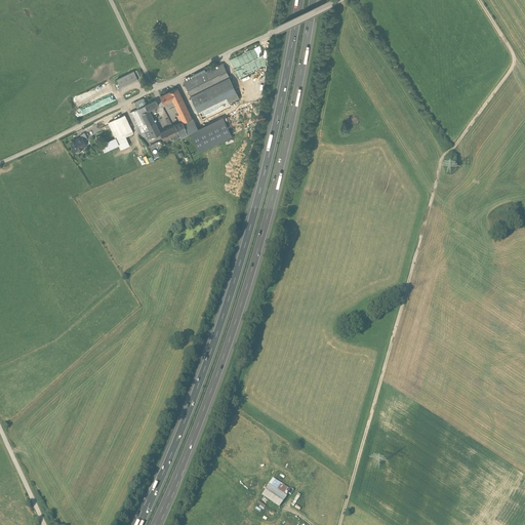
[(239,77),(258,70),(257,66),(253,68),(251,62),(235,68),(239,77)]
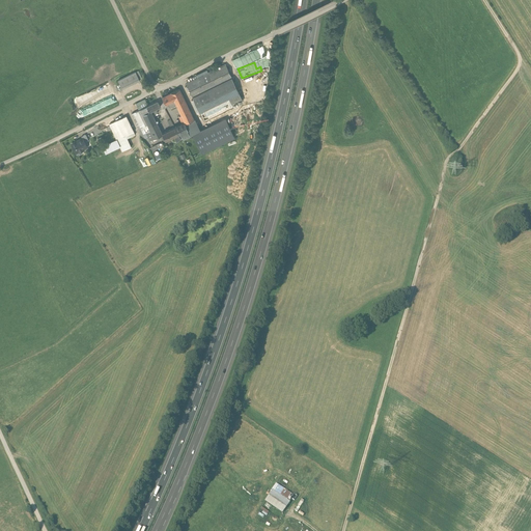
[(225,63),(187,82),(199,110),(200,110),(204,117),(232,103),(232,104),(242,100),(231,78),(225,63)]
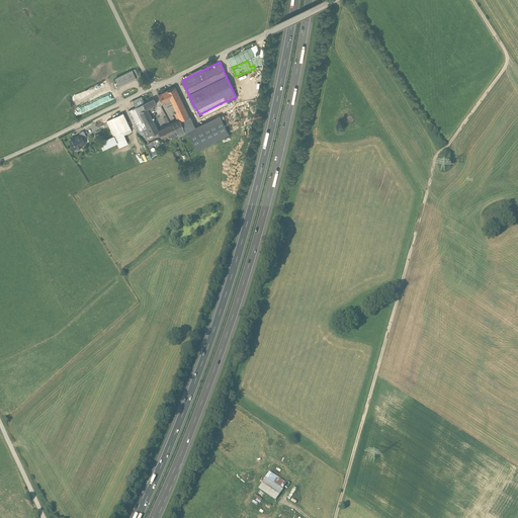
[(136,78),(132,70),(115,79),(116,82),(114,83),(116,87),(118,86),(118,87),(136,78)]
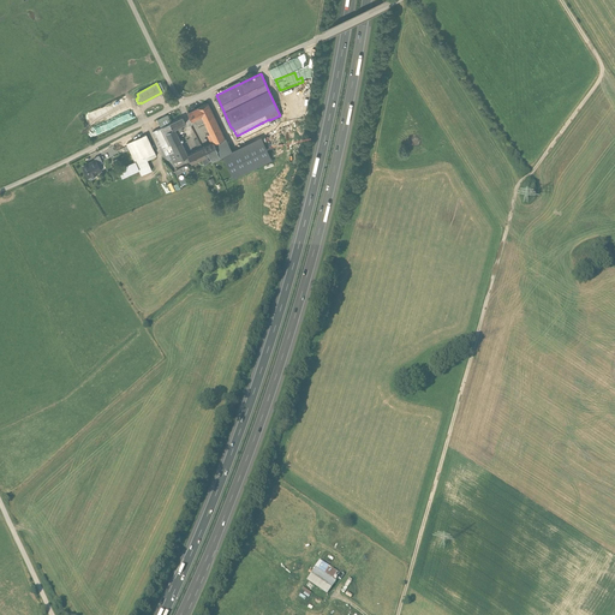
[(214,142),(216,150),(228,144),(208,103),(187,113),(191,120),(195,119),(198,126),(206,123),(210,133),(214,142)]
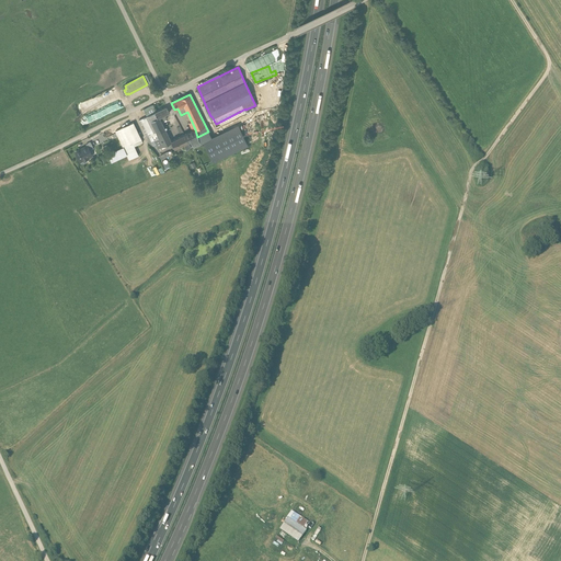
[(147,112),(149,115),(155,113),(156,112),(153,109),(155,107),(153,105),(144,110),(145,113),(147,112)]
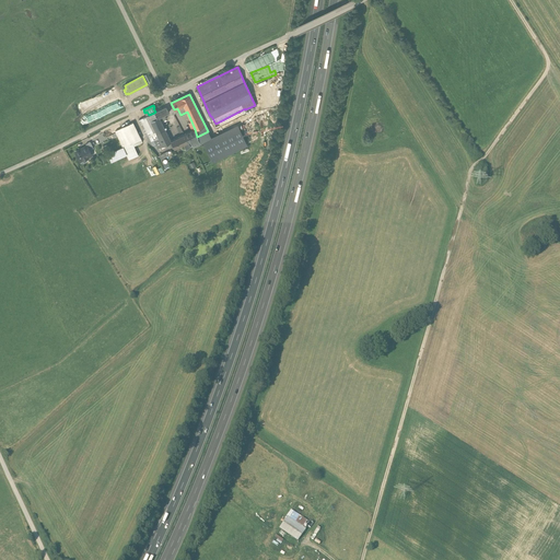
[(155,112),(154,113),(158,118),(159,117),(164,115),(168,113),(166,107),(155,112)]
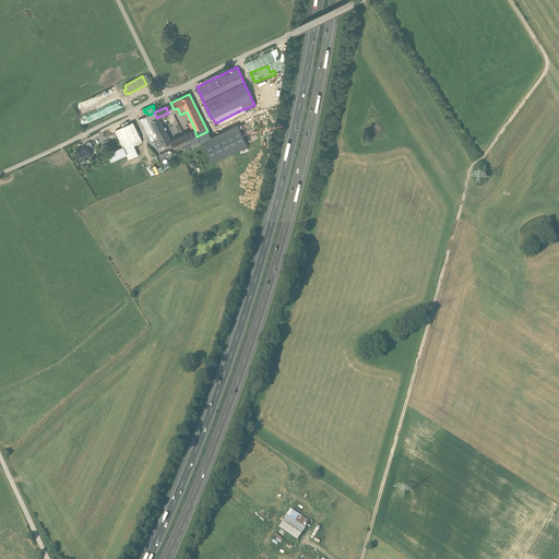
[(149,115),(151,120),(156,132),(165,129),(161,121),(158,117),(157,118),(154,113),(149,115)]
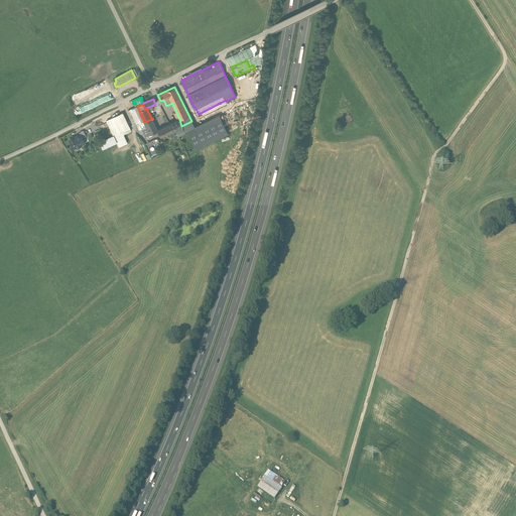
[(136,125),(144,122),(139,111),(137,106),(128,110),(135,125),(136,125)]
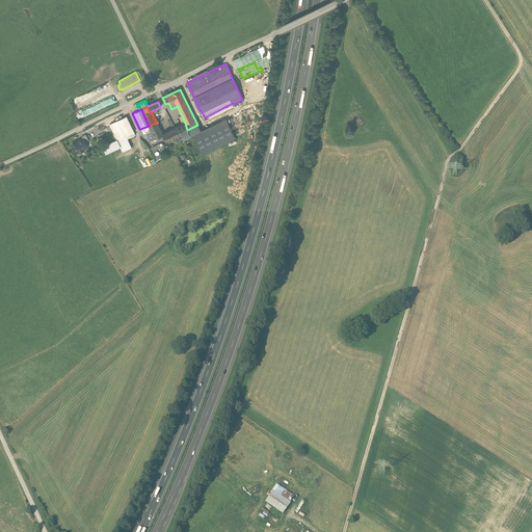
[(135,135),(127,116),(109,125),(116,139),(103,147),(106,153),(120,147),(123,152),(131,148),(127,138),(135,135)]
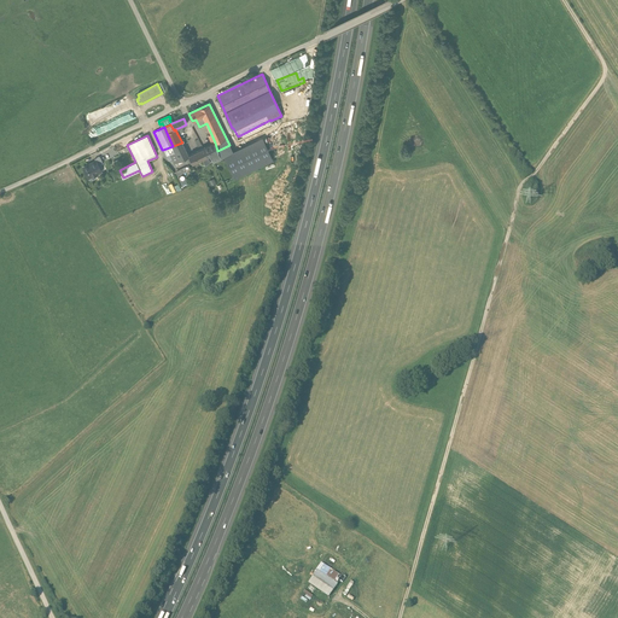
[(262,138),(232,152),(225,156),(234,178),(273,159),(262,138)]
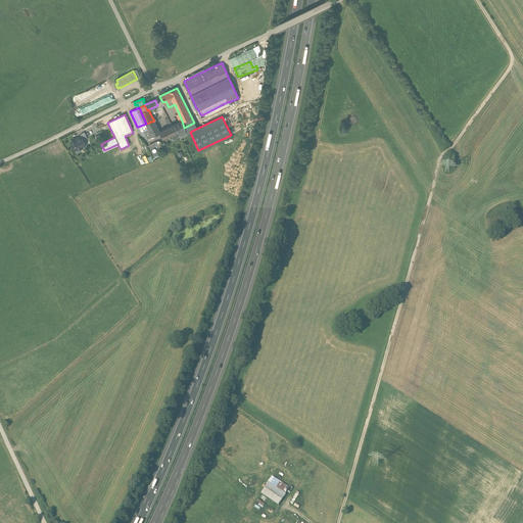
[(159,132),(154,121),(146,124),(148,128),(143,131),(145,135),(147,138),(159,132)]
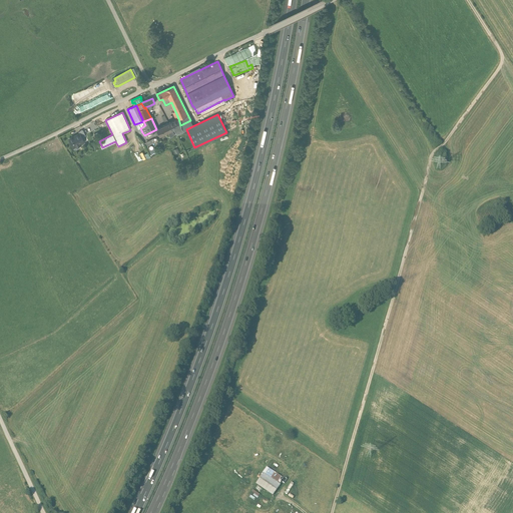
[(176,119),(168,123),(171,129),(174,128),(176,133),(183,130),(180,125),(178,118),(176,119)]
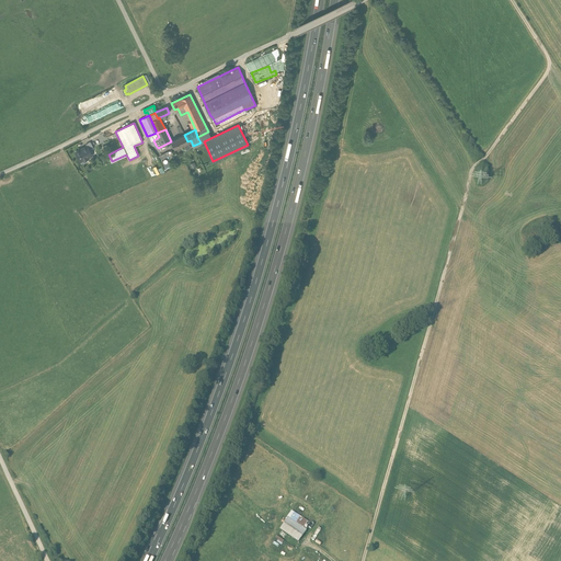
[(210,138),(208,132),(197,137),(201,142),(204,141),(210,138)]
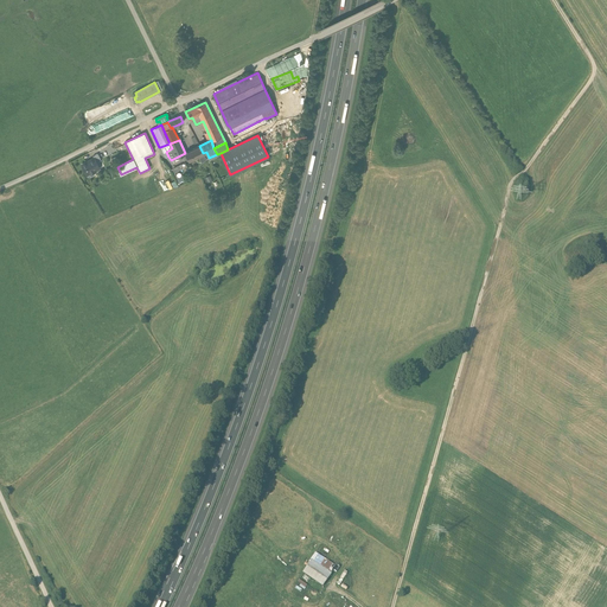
[(170,144),(160,147),(163,153),(166,158),(168,157),(166,152),(172,148),(170,144)]
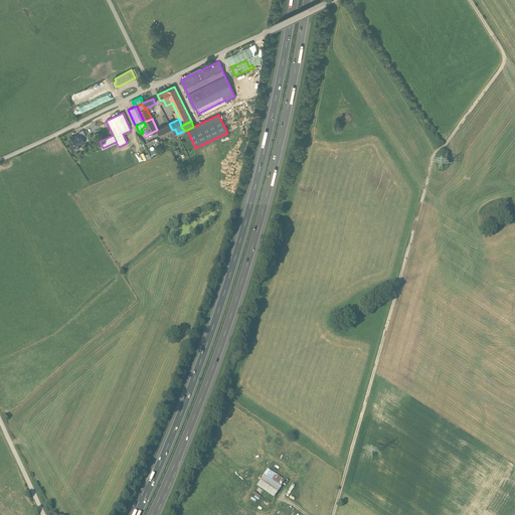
[(171,137),(177,134),(175,129),(172,130),(169,124),(157,129),(160,136),(168,132),(171,137)]
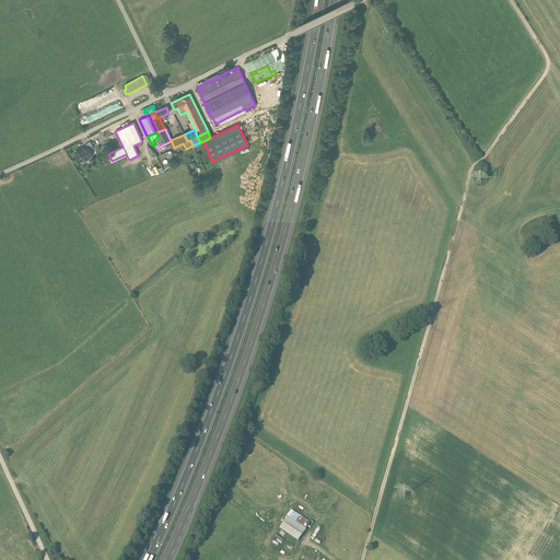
[(92,155),(90,150),(86,146),(83,148),(83,147),(79,149),(80,149),(74,151),(81,164),(84,163),(83,160),(92,155)]
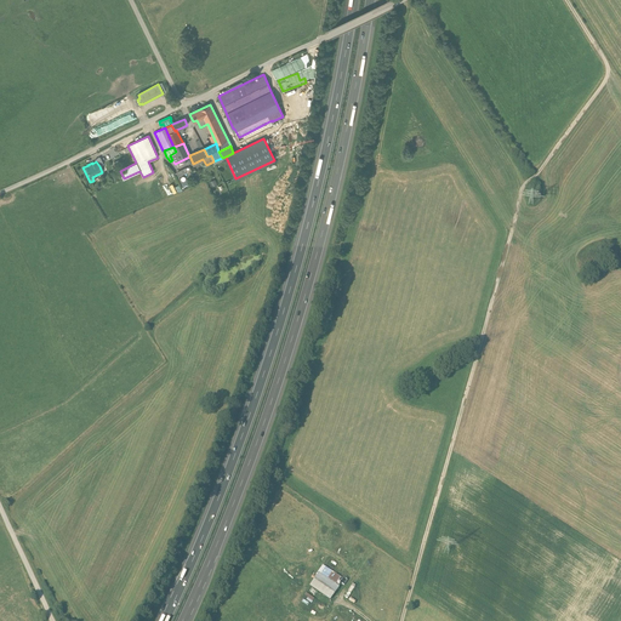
[(183,187),(192,183),(186,167),(177,171),(183,187)]
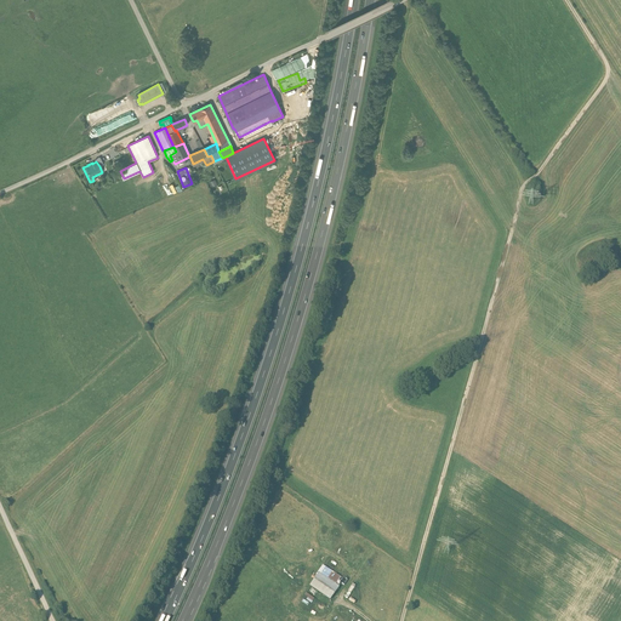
[(339,590),(318,576),(309,590),(329,603),(339,590)]
